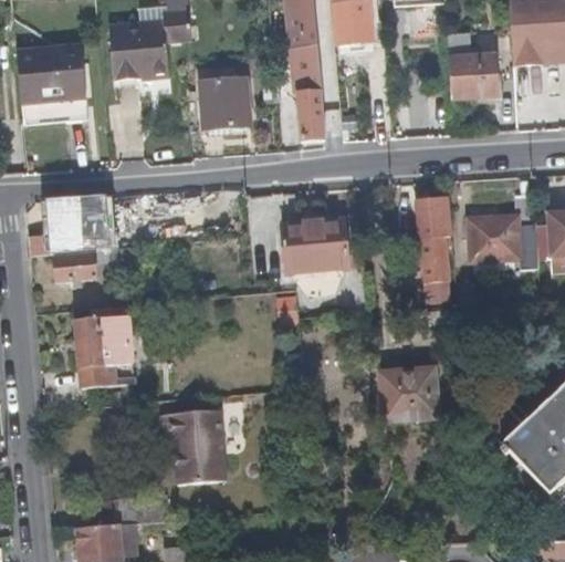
[(171,75),(168,40),(195,37),(191,0),(164,0),(165,6),(165,21),(138,24),(111,27),(117,81),(139,79),(171,75)]
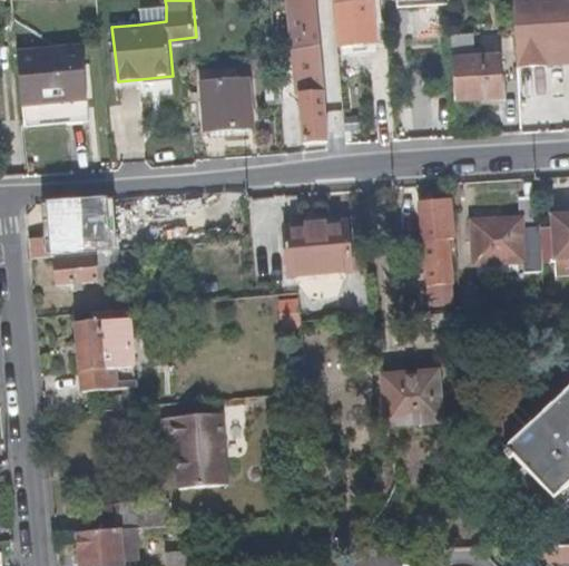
[(322,48),(316,0),(293,0),(293,1),(297,50),(322,48)]
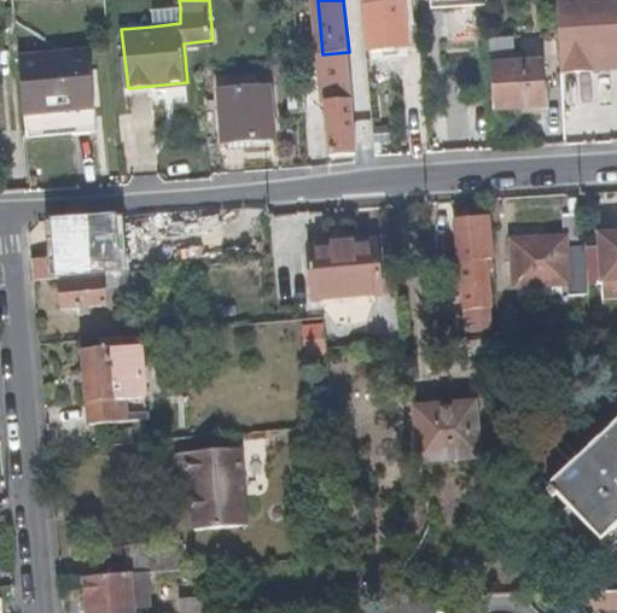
[(408,41),(403,0),(366,0),(370,45),(408,41)]
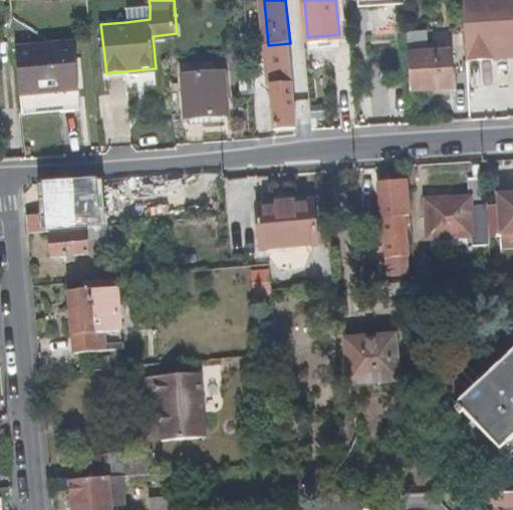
[(463,0),(468,58),(487,57),(487,52),(499,51),(499,44),(512,42),(512,0),(463,0)]
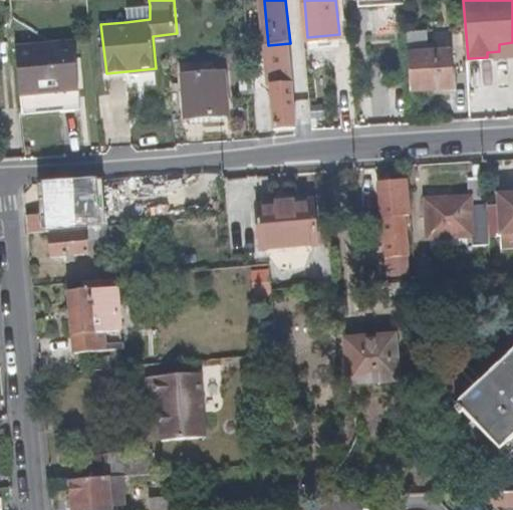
[(150,19),(150,5),(123,7),(125,22),(150,19)]
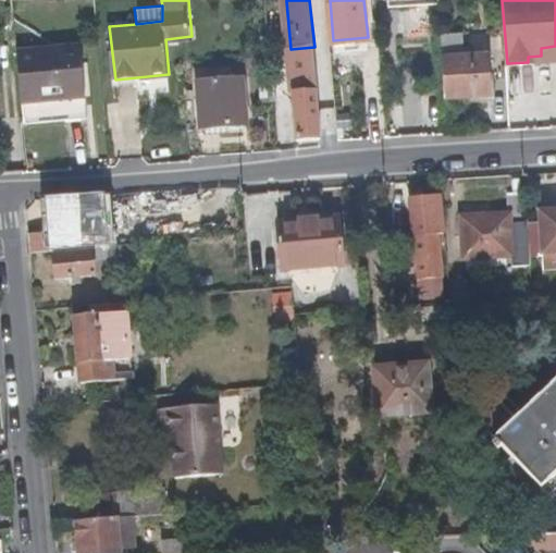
[(419,10),(388,9),(388,31),(418,32),(419,10)]
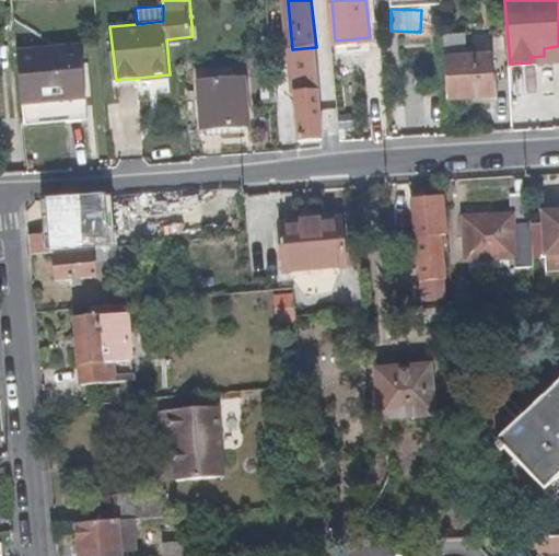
[(88,117),(82,46),(19,50),(24,123),(88,117)]
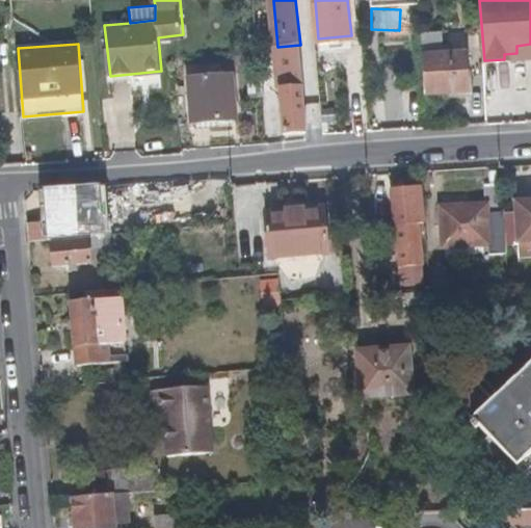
[(504,54),(504,59),(530,57),(530,44),(516,46),(516,53),(504,54)]
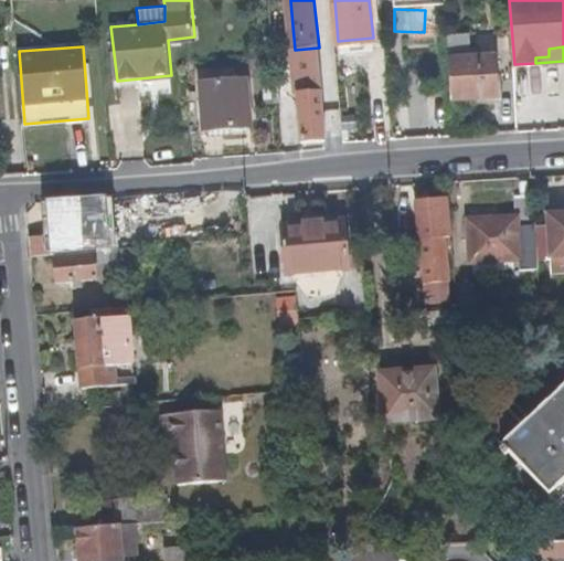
[(323,91),(319,48),(295,50),(296,53),(299,93),(302,93),(321,92),(323,92),(323,91)]
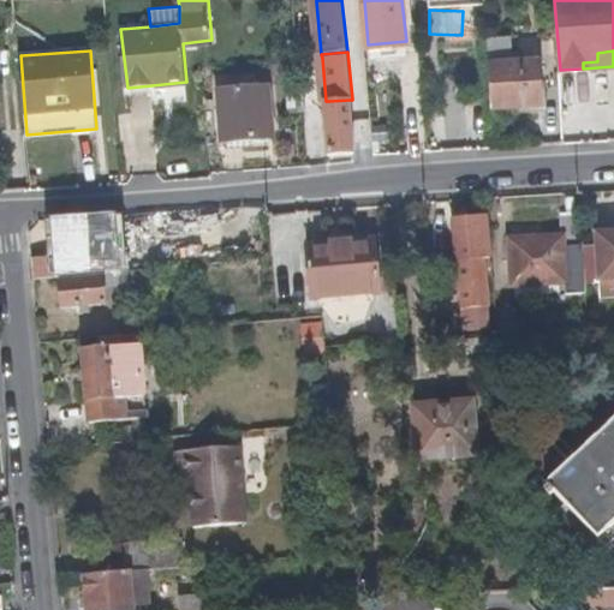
[(543,103),(541,59),(490,60),(492,105),(543,103)]
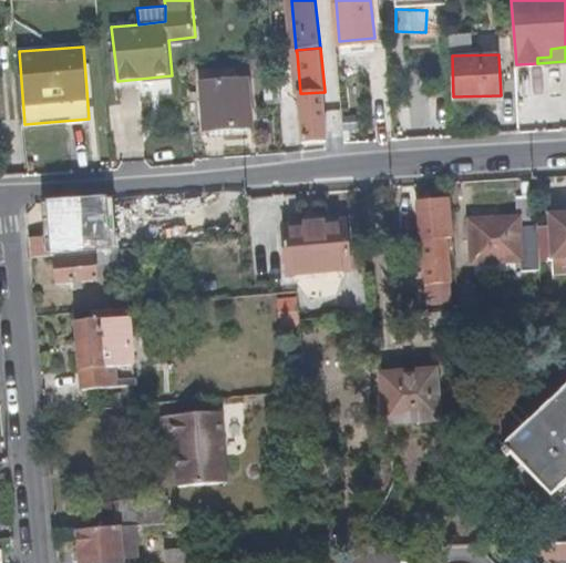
[(253,123),(248,77),(203,81),(207,126),(234,124),(253,123)]
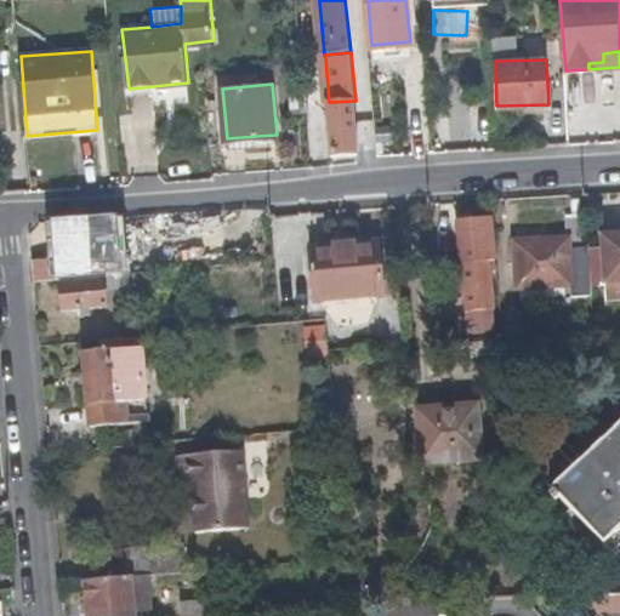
[(358,152),(353,101),(333,102),(334,126),(331,129),(334,153),(358,152)]
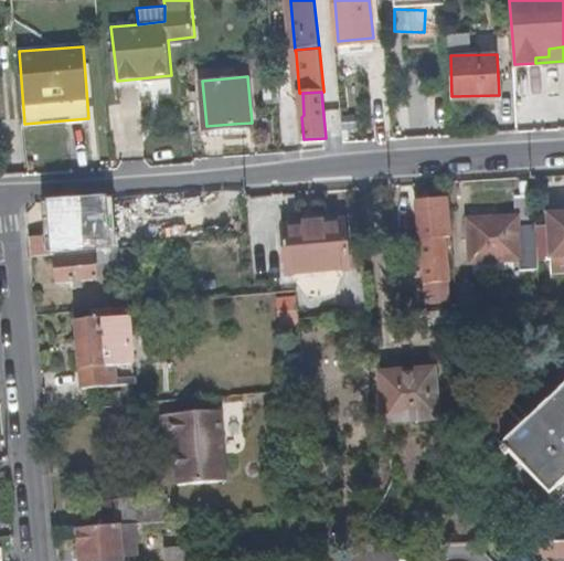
[(233,133),(233,124),(206,126),(206,135),(233,133)]
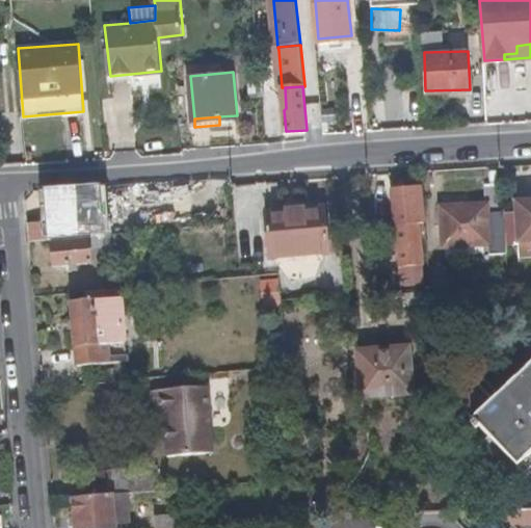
[(95,202),(94,184),(51,186),(53,213),(81,211),(80,203),(95,202)]
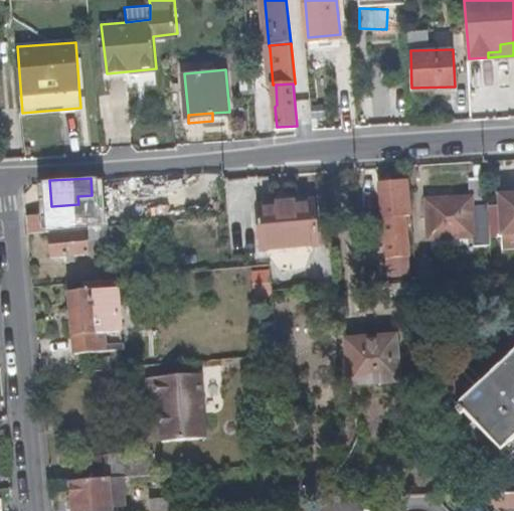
[(491,236),(489,203),(488,179),(470,180),(472,195),(427,199),(431,236),(474,234),(475,244),(478,244),(491,244),(491,236)]
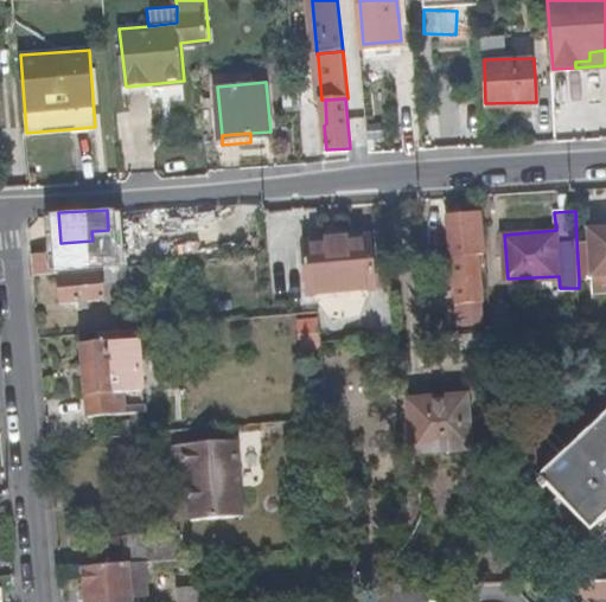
[(482,299),(478,254),(485,253),(482,213),(448,216),(452,253),(409,255),(412,287),(455,283),(459,324),(482,322),(479,301),(482,299)]
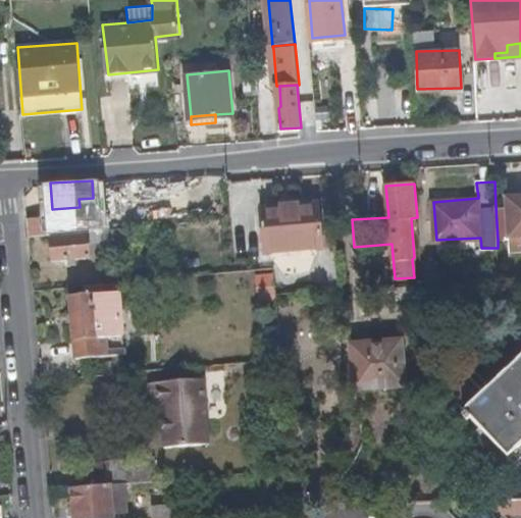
[(520,249),(520,195),(506,197),(507,205),(496,206),(498,240),(510,239),(510,250),(520,249)]
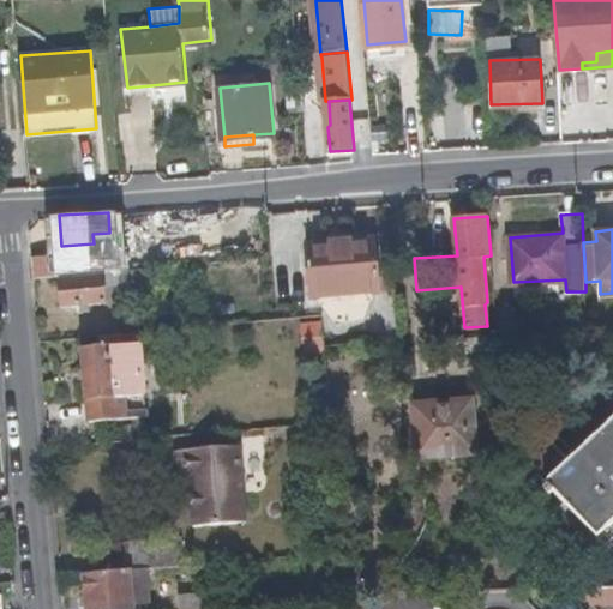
[(110,246),(109,233),(92,234),(94,243),(94,247),(110,246)]
